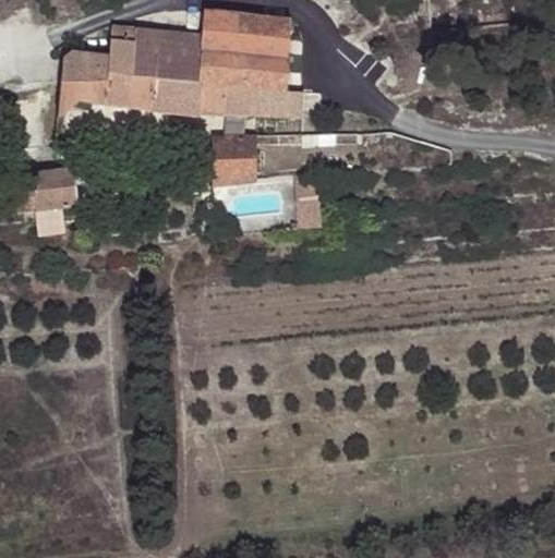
[(73,48),(62,55),(57,116),(60,117),(75,105),(79,104),(82,102),(197,117),(197,112),(249,116),(249,114),(303,117),(305,93),(287,91),(291,21),(204,11),(202,33),(111,23),(109,52),(73,48)]
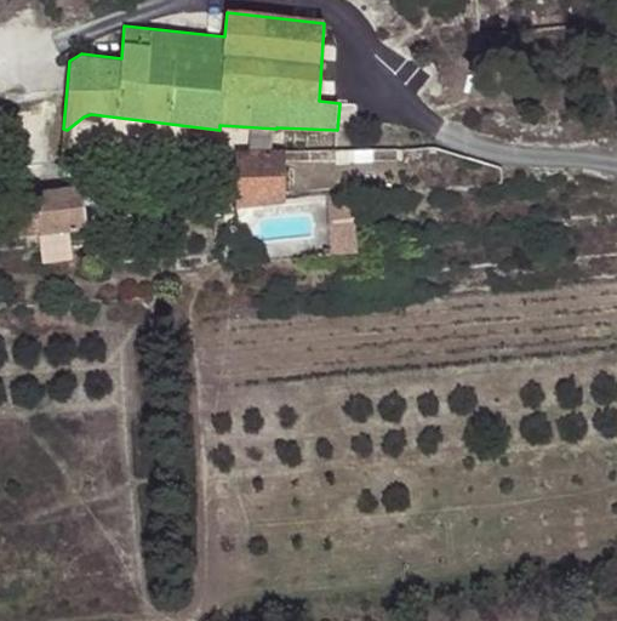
[(373,148),(336,149),(337,164),(373,161),(373,148)]
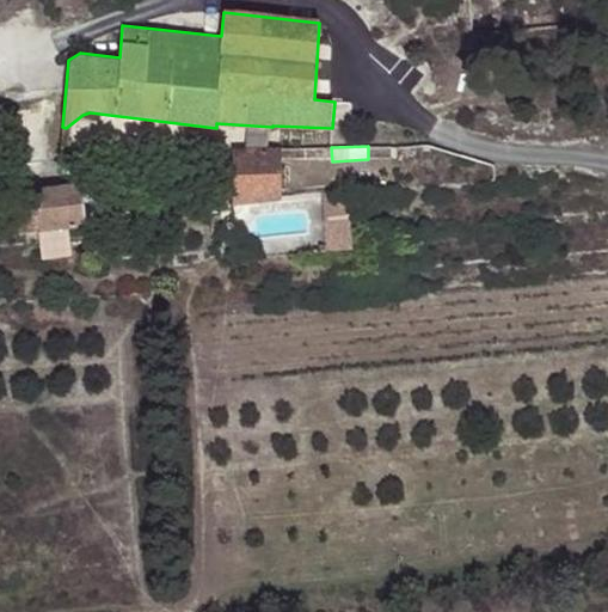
[(232,152),(233,204),(281,201),(281,148),(240,150),(232,152)]
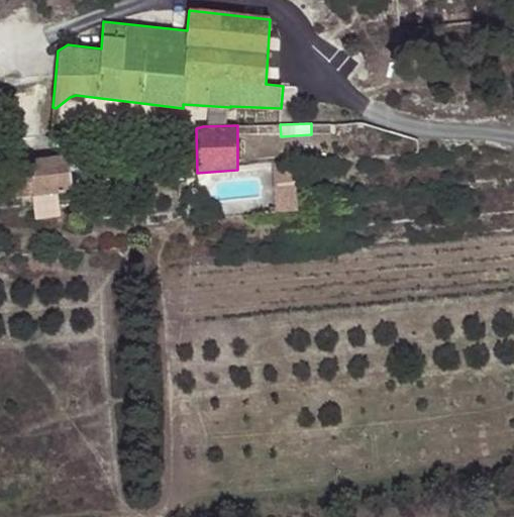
[(31,177),(14,179),(16,192),(17,198),(34,196),(37,217),(61,214),(58,193),(73,191),(68,156),(29,161),(31,177)]
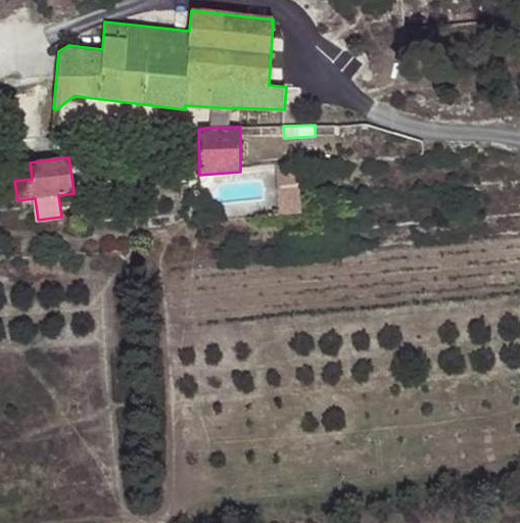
[(297,162),(276,164),(278,186),(298,184),(297,162)]
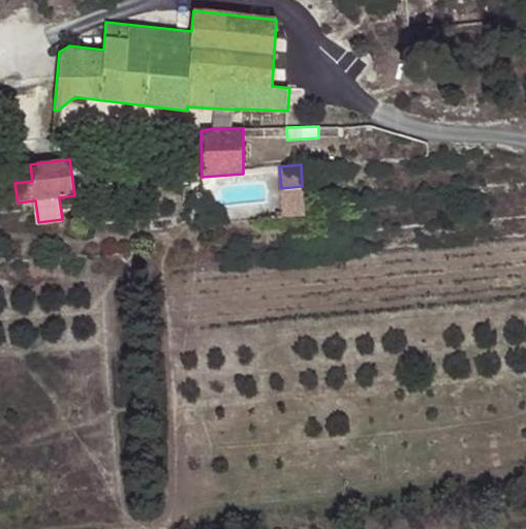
[(0,197),(17,196),(14,183),(0,185),(0,197)]
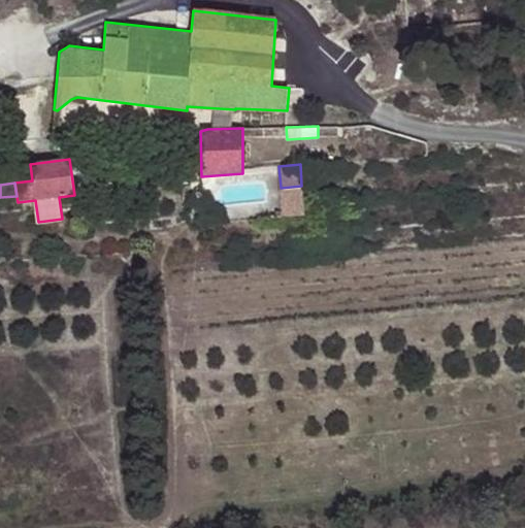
[(281,188),(283,216),(303,215),(301,186),(281,188)]
